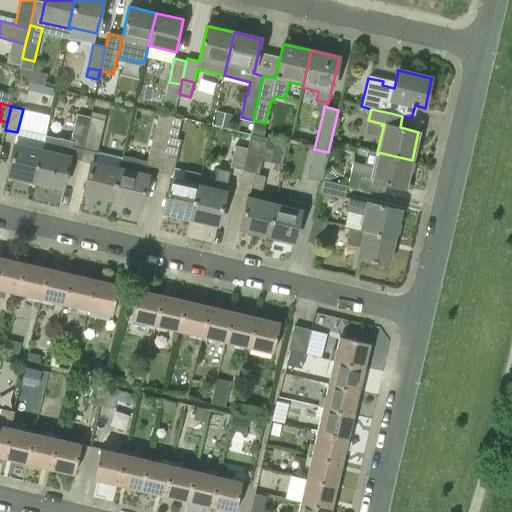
[(70,158),(81,160),(91,117),(77,114),(71,141),(45,135),(42,148),(35,182),(63,188),(70,158)]
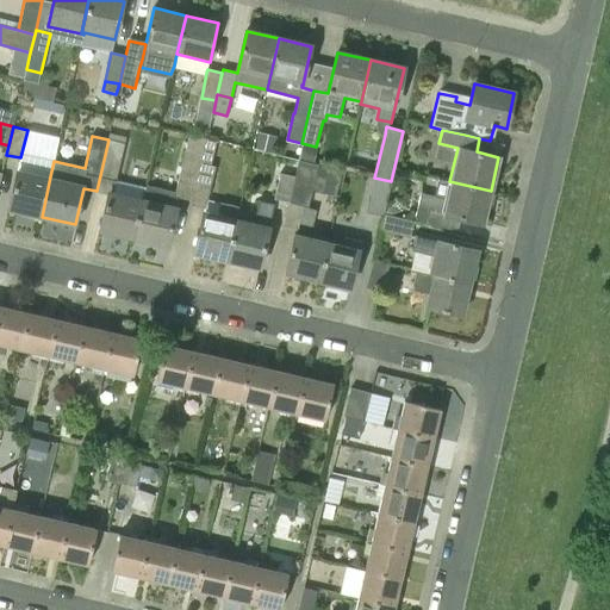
[(134,237),(143,198),(113,192),(124,143),(109,139),(97,191),(109,194),(100,230),(134,237)]
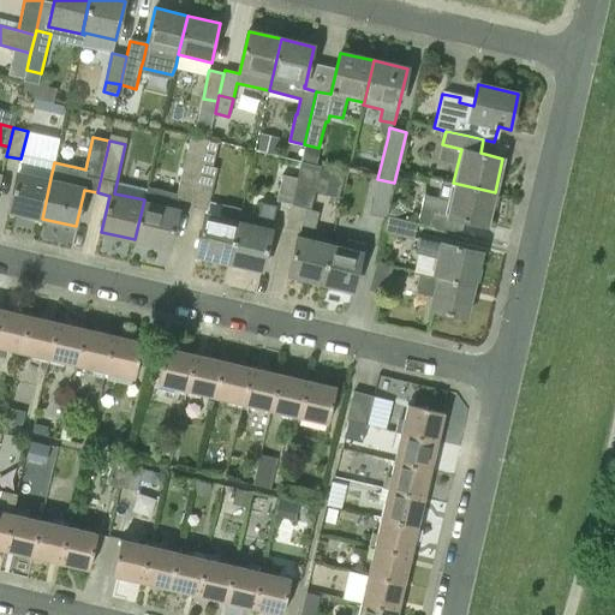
[(193,202),(198,181),(202,166),(201,165),(202,156),(187,153),(185,161),(184,161),(175,198),(193,202)]
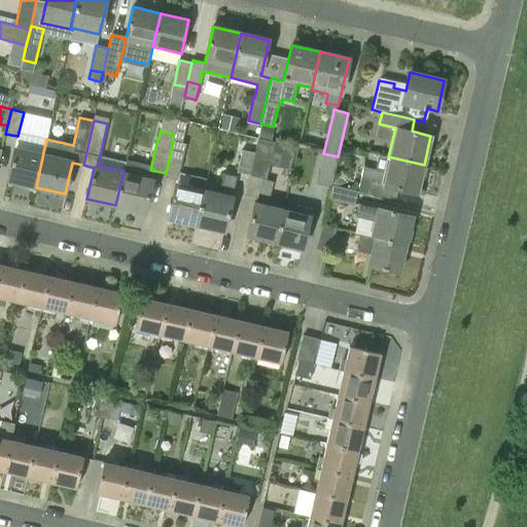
[(249,175),(266,179),(275,142),(258,138),(255,152),(249,175)]
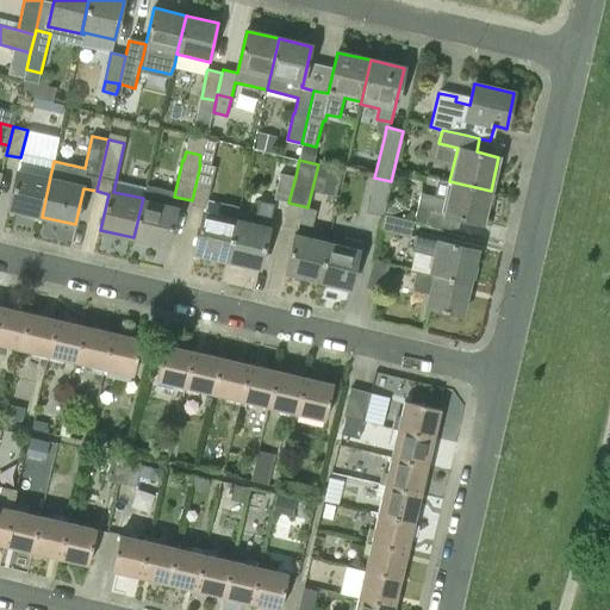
[(312,191),(335,197),(341,170),(318,165),(312,191)]
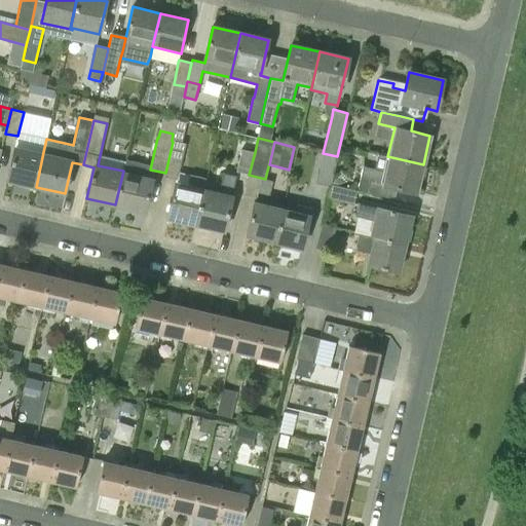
[(7,180),(36,187),(43,152),(15,146),(7,180)]
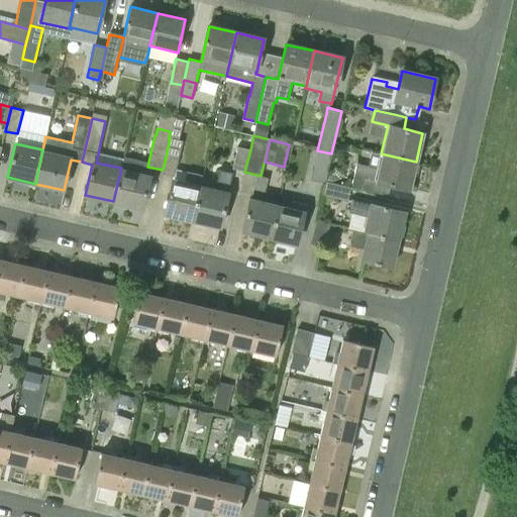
[(232,169),(244,172),(250,149),(237,146),(232,169)]
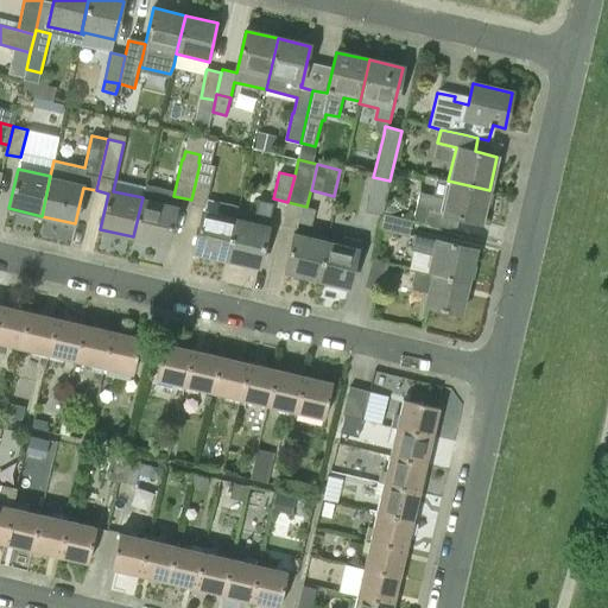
[(390,181),(373,177),(365,211),(382,216),(382,214),(390,181)]
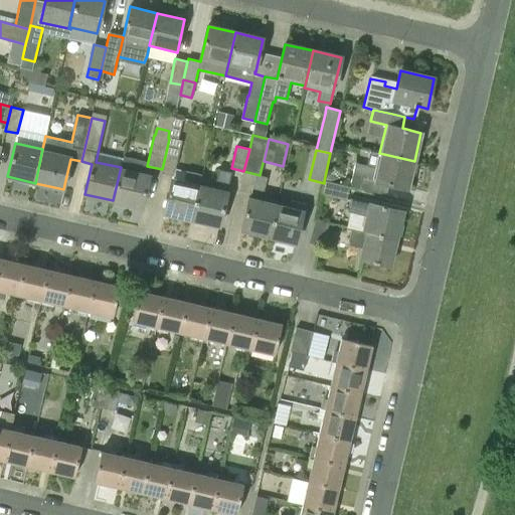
[(160,173),(173,176),(178,155),(166,152),(162,169),(160,173)]
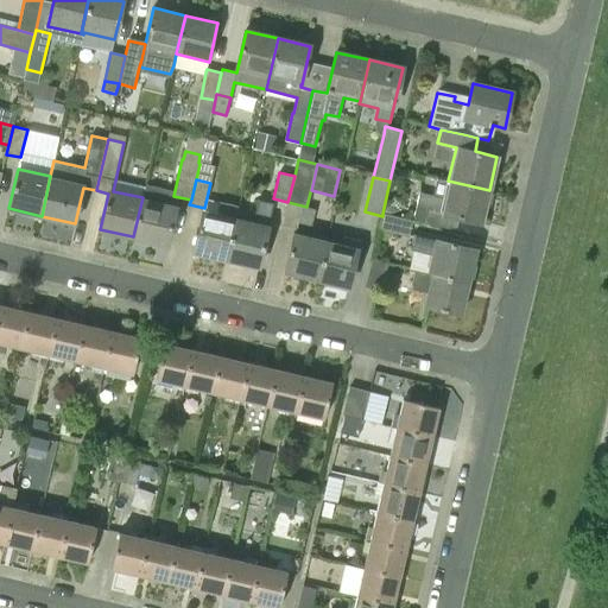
[(419,192),(413,220),(412,221),(455,230),(458,217),(481,223),(489,190),(448,181),(444,198),(419,192)]
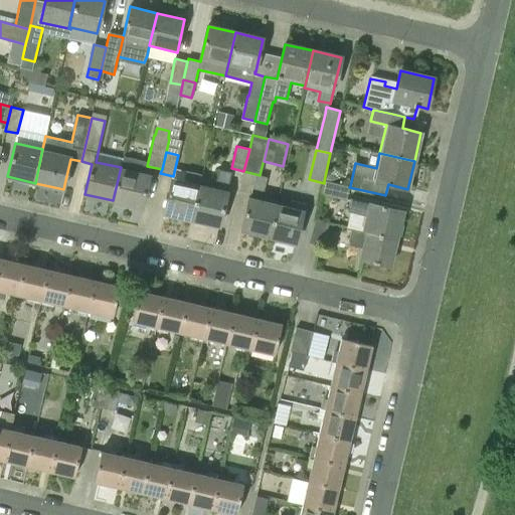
[(121,167),(113,200),(142,207),(150,174),(121,167)]
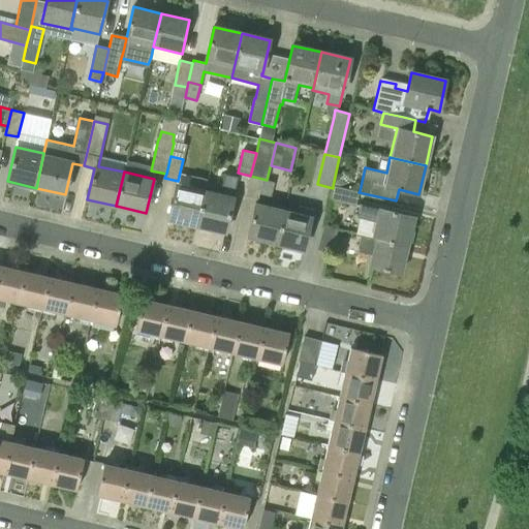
[(206,189),(197,225),(225,232),(235,196),(234,195),(238,177),(224,174),(220,192),(206,189)]
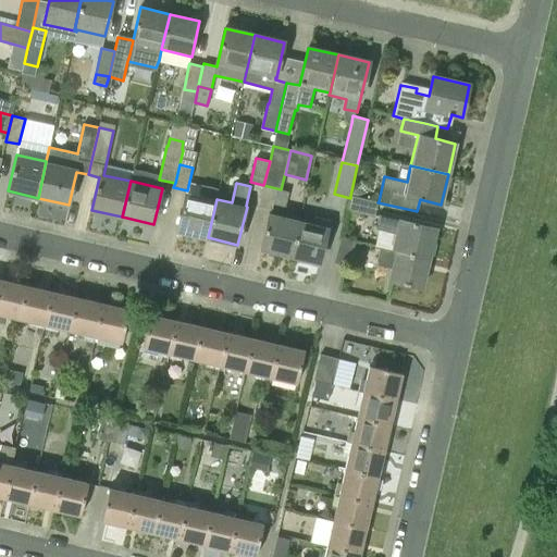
[(177,231),(208,237),(217,199),(186,192),(177,231)]
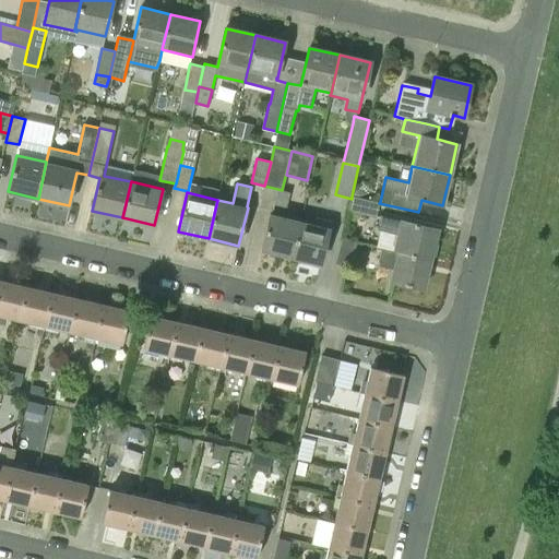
[(379,203),(380,202),(352,197),(352,199),(348,212),(376,218),(379,203)]
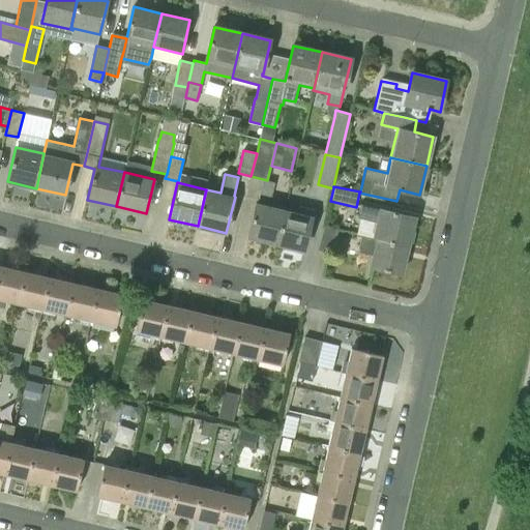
[(247,238),(276,244),(285,209),(256,203),(247,238)]
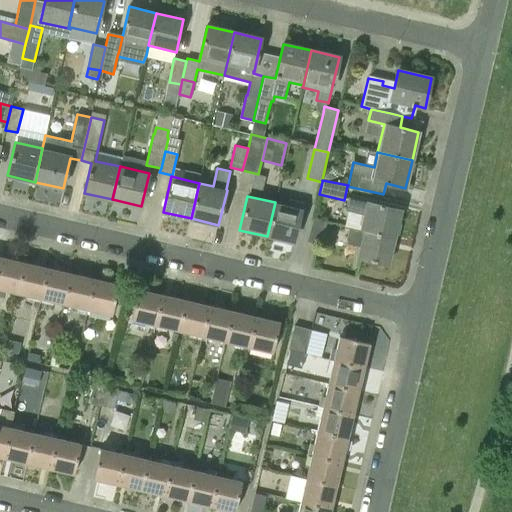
[(359,229),(394,237),(400,210),(348,197),(345,211),(363,215),(359,229)]
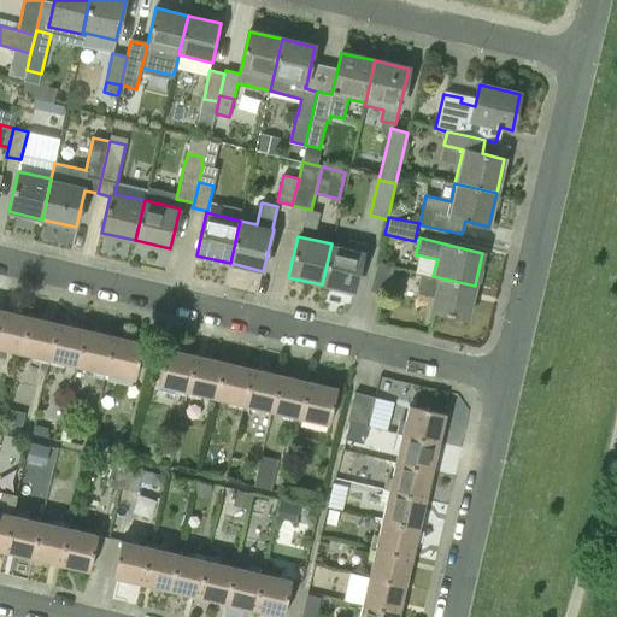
[(331,244),(322,285),(353,292),(363,251),(364,244),(348,240),(346,247),(331,244)]
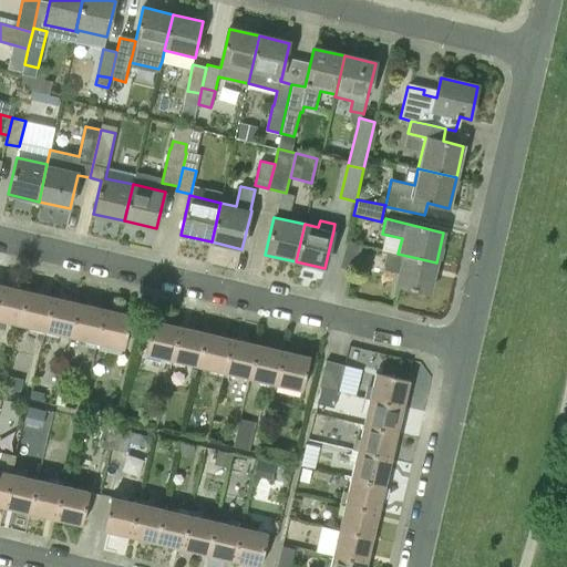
[(340,267),(353,270),(360,246),(347,243),(340,267)]
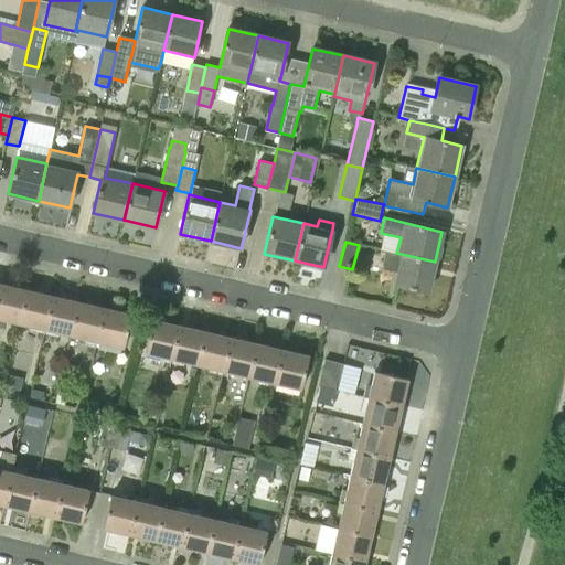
[(383,265),(400,267),(395,285),(427,292),(435,262),(396,253),(386,251),(383,265)]
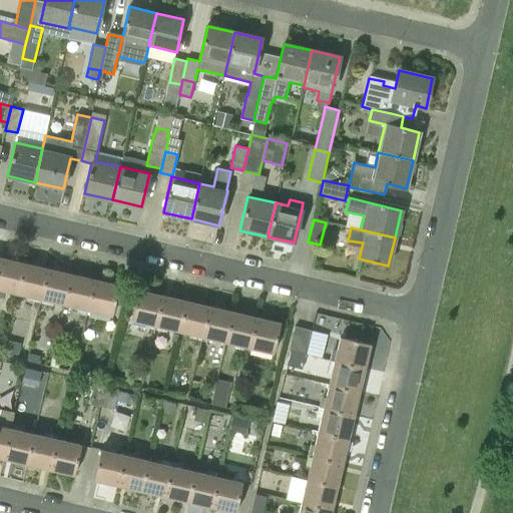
[(0,264),(0,290),(17,295),(24,264),(1,258),(0,264)]
